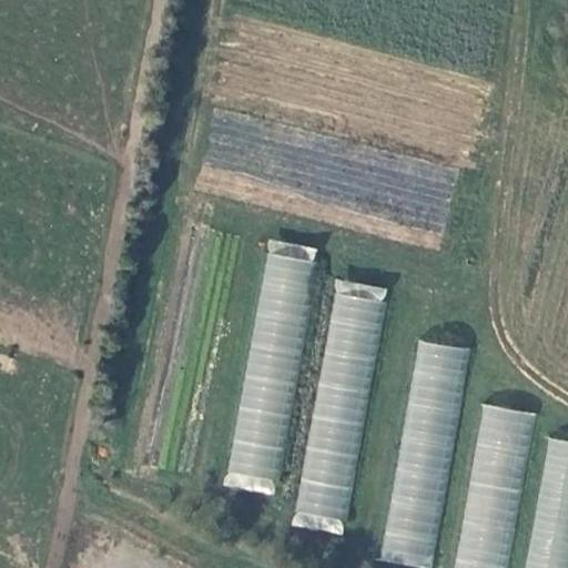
[(279,494),(307,306),(314,307),(323,247),(264,239),(227,487),(279,494)]
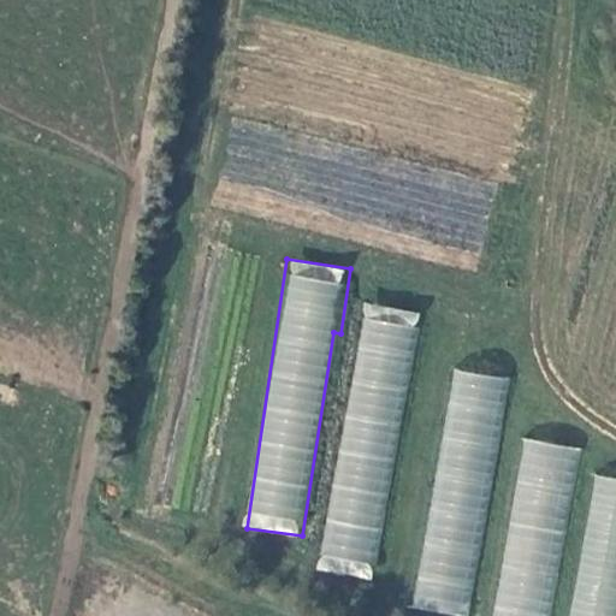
[(363,301),(317,570),(373,579),(419,311),(363,301)]
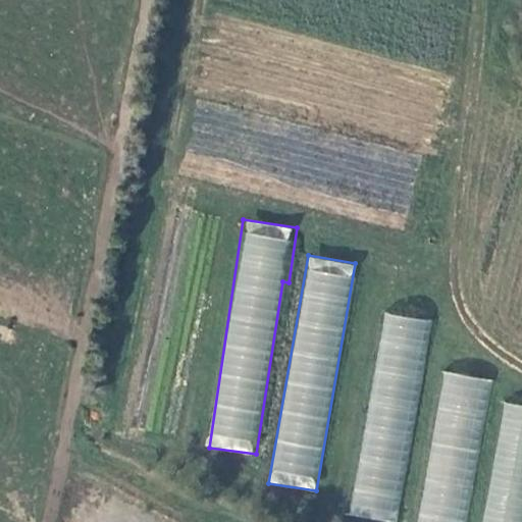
[(383,312),(349,515),(388,521),(397,521),(431,320),(383,312)]
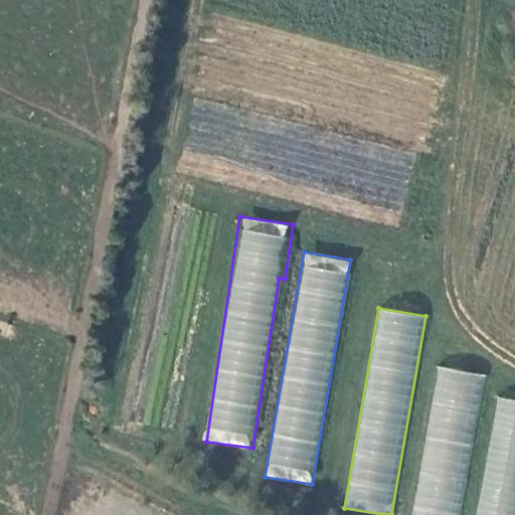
[(459,514),(486,374),(439,366),(410,514),(459,514)]
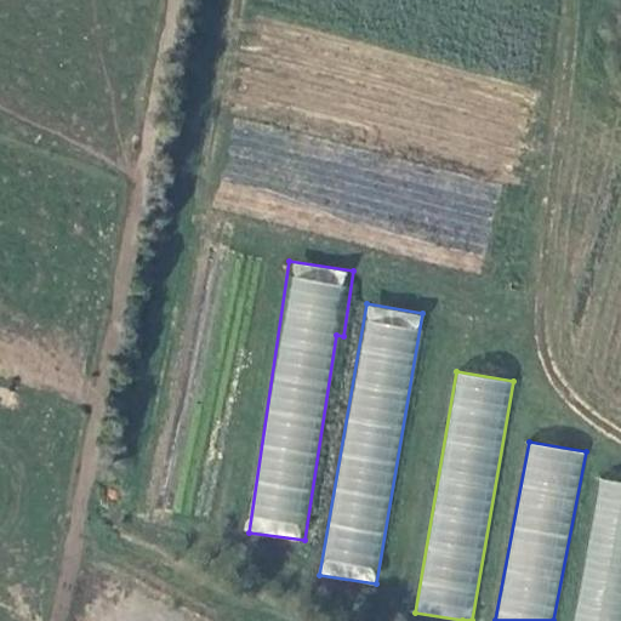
[(620,620),(620,480),(599,478),(573,620),(620,620)]
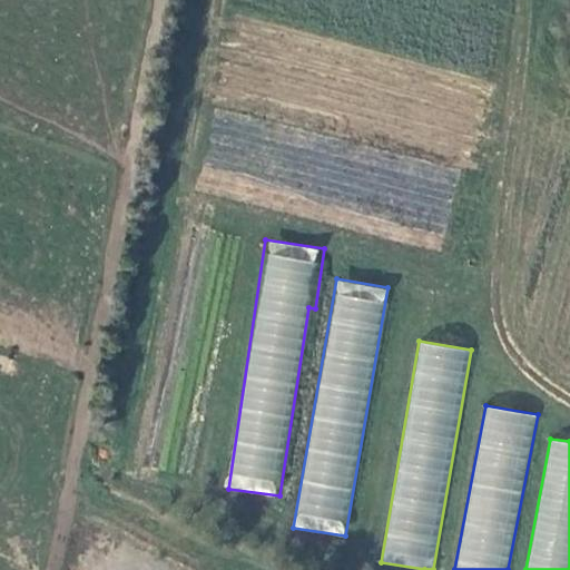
All buildings are outlined.
